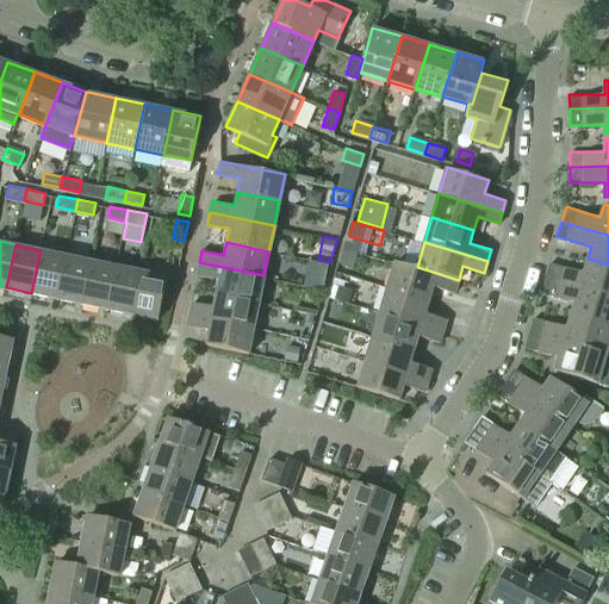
[(345,247),(340,261),(353,266),(358,250),(345,247)]
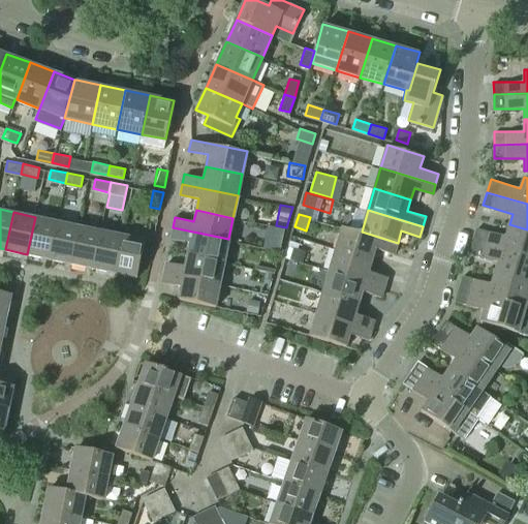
[(50,258),(57,221),(35,217),(27,254),(50,258)]
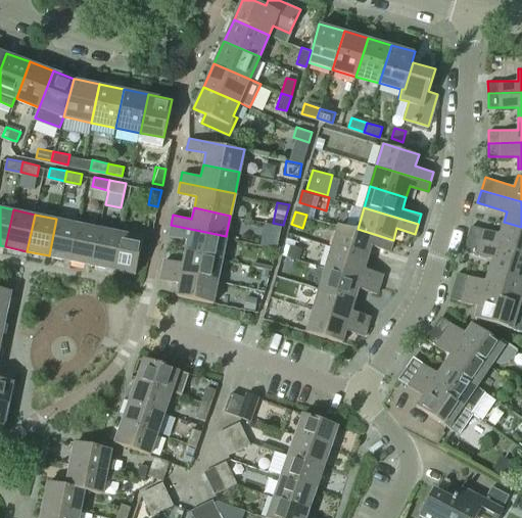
[(70,260),(78,224),(56,219),(49,255),(70,260)]
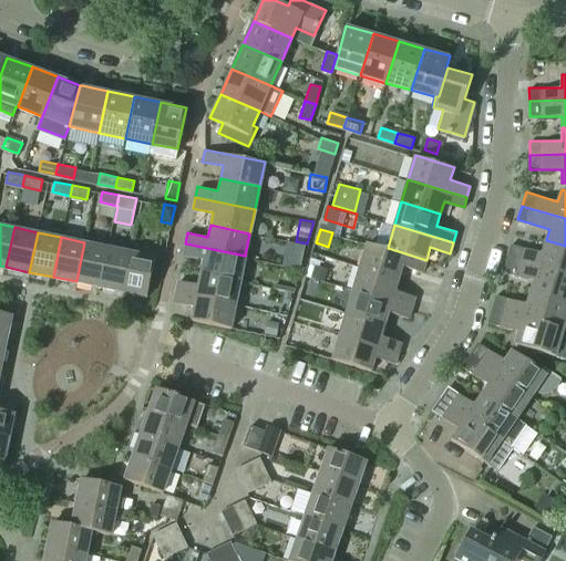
[(565,246),(546,240),(543,251),(511,242),(506,257),(565,274),(565,246)]
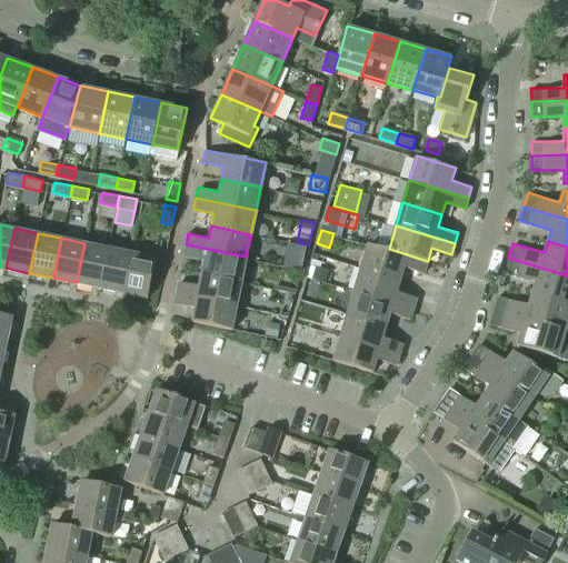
[(100,288),(108,248),(85,243),(77,282),(100,288)]
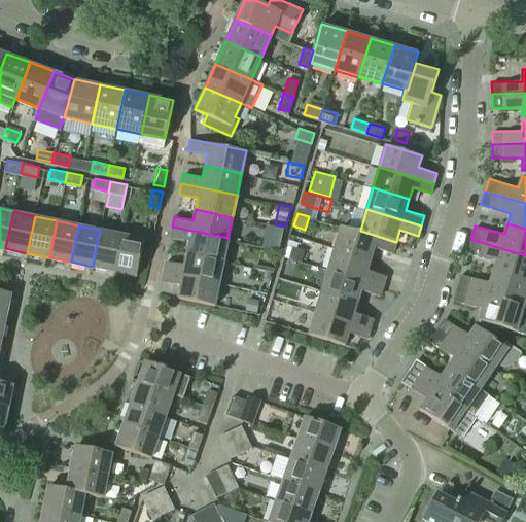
[(393,252),(395,242),(396,242),(360,231),(342,225),(335,247),(371,258),(374,246),(393,252)]
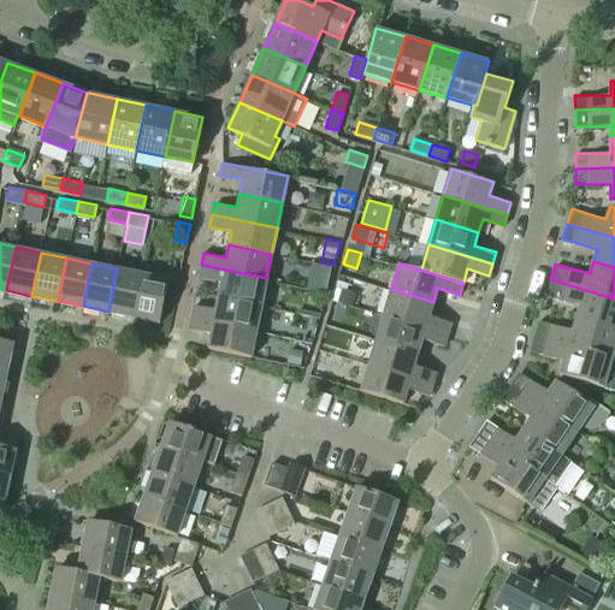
[(261,303),(266,278),(201,265),(199,277),(220,282),(218,295),(261,303)]
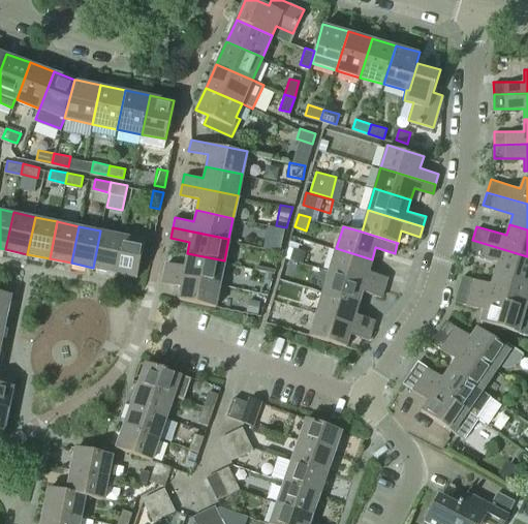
[(116,272),(124,235),(100,230),(93,268),(116,272)]
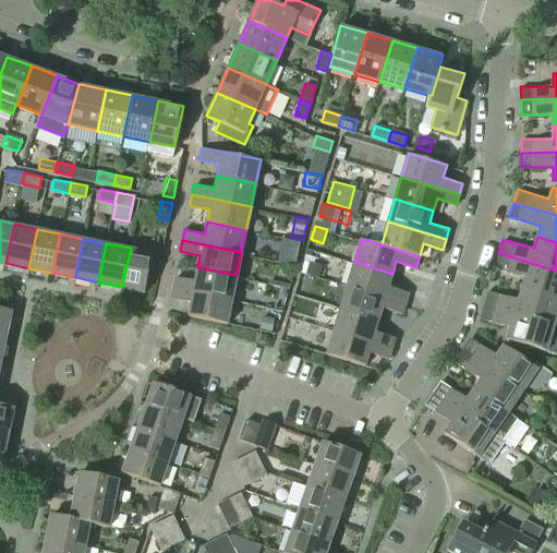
[(145,291),(153,253),(131,248),(122,287),(145,291)]
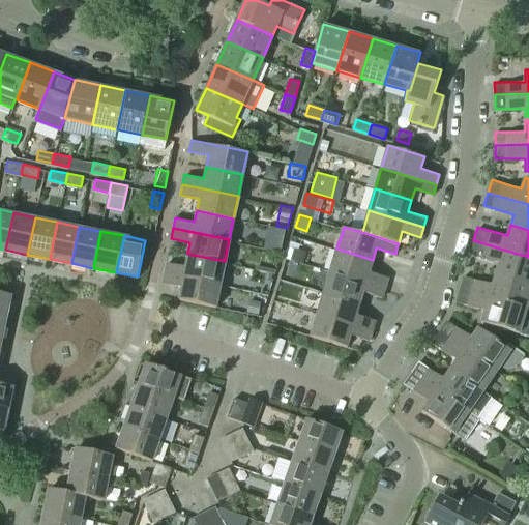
[(528,257),(473,240),(470,253),(499,262),(496,272),(528,283),(528,257)]
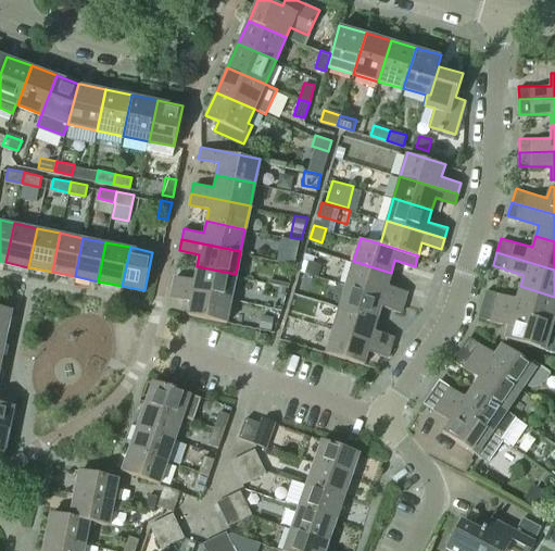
[(404,300),(407,290),(388,285),(391,273),(353,261),(347,283),(404,300)]
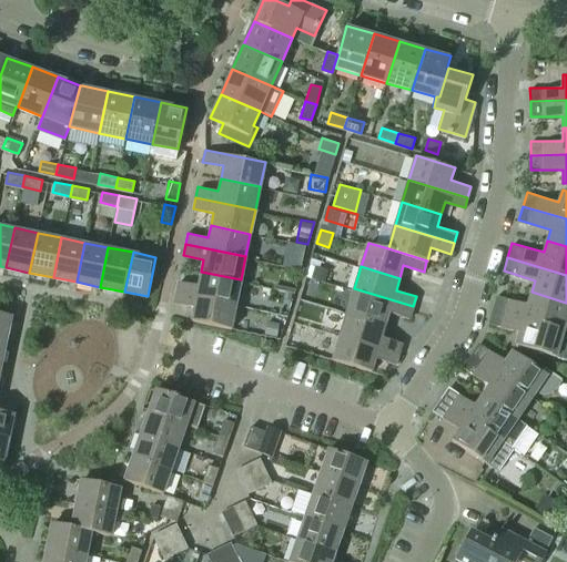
[(235,304),(241,279),(201,272),(199,284),(178,281),(175,292),(235,304)]
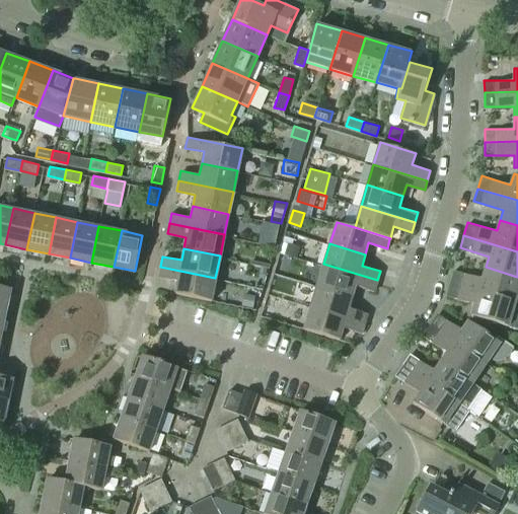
[(251,264),(249,276),(263,279),(266,267),(251,264)]
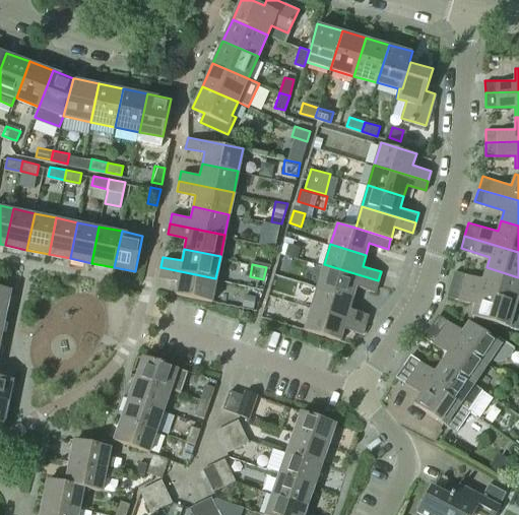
[(375,291),(378,280),(324,264),(318,285),(353,297),(357,285),(375,291)]
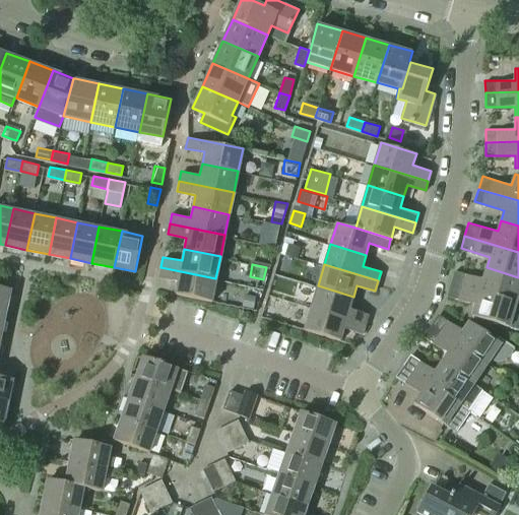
[(211,301),(215,278),(160,267),(158,276),(178,280),(175,293),(211,301)]
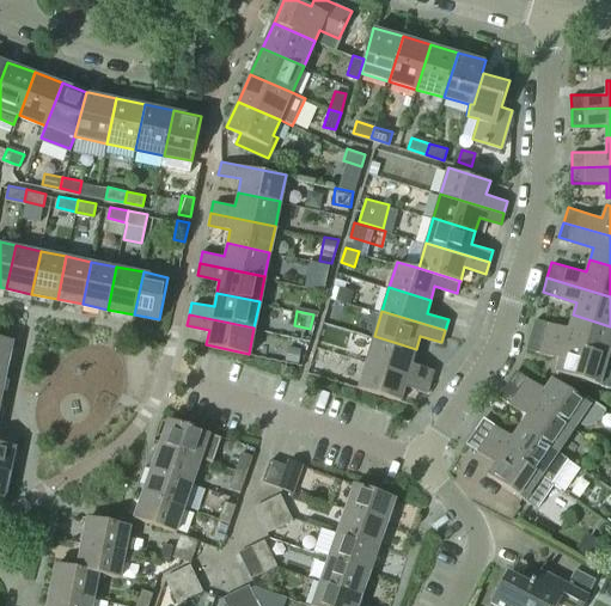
[(610,326),(573,314),(569,326),(535,317),(531,331),(609,355),(610,348),(610,326)]
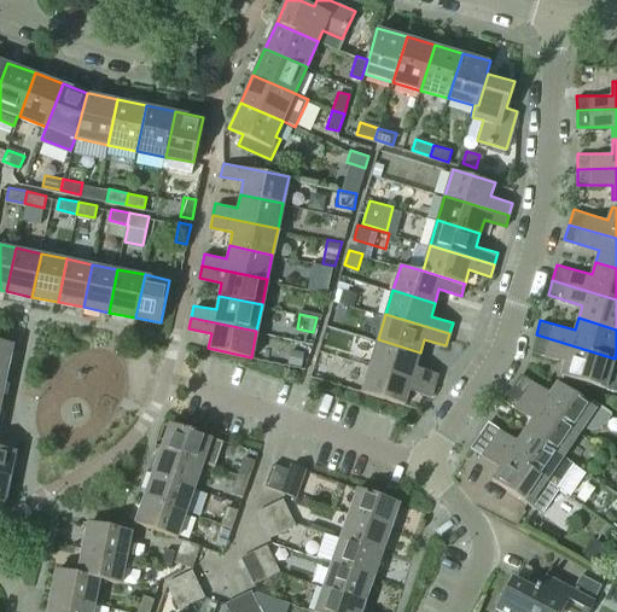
[(616,359),(615,359),(536,334),(531,350),(565,361),(562,374),(605,388),(606,386),(616,390),(616,359)]
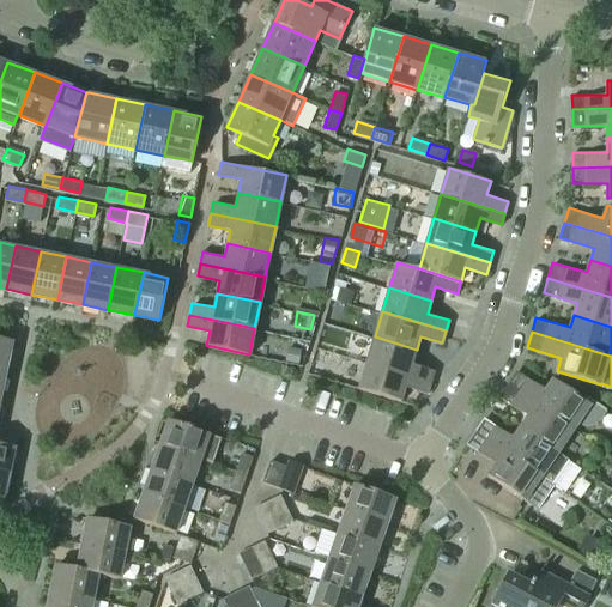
[(0,363),(8,365),(14,340),(0,337),(0,363)]
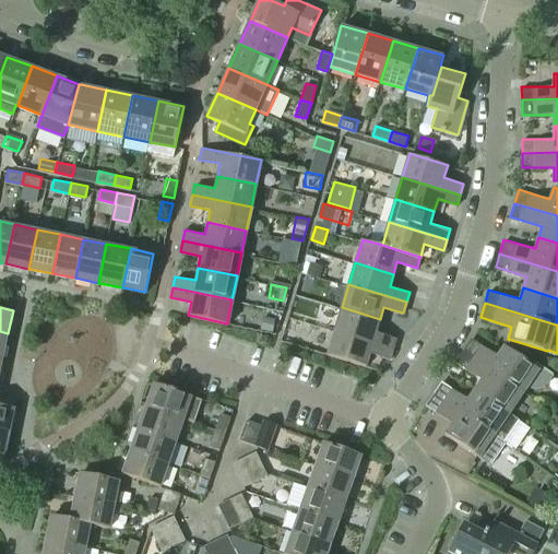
[(393,348),(396,337),(376,331),(380,319),(342,307),(334,330),(393,348)]
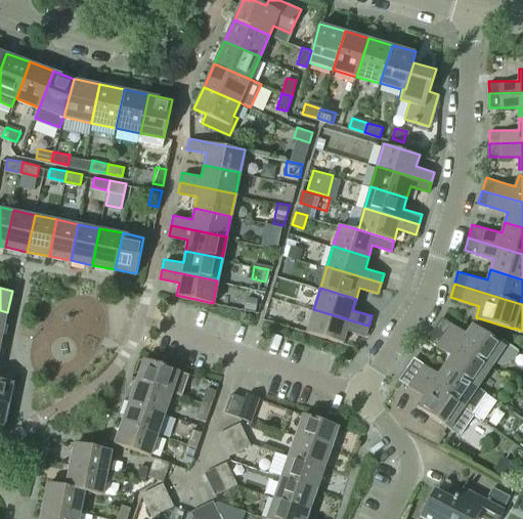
[(256,309),(258,297),(247,295),(245,307),(256,309)]
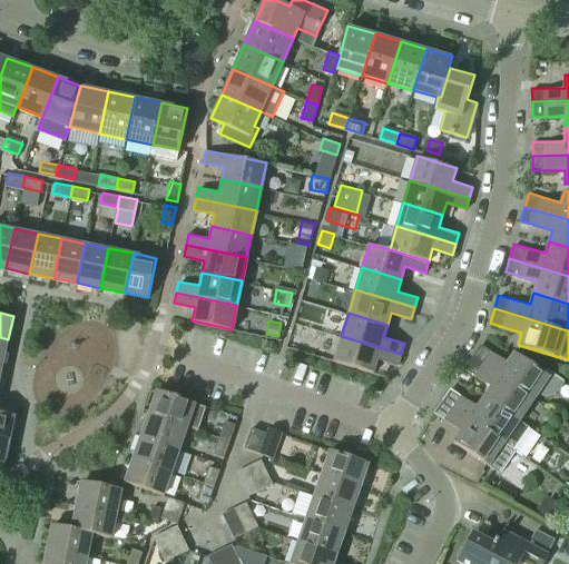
[(398,365),(401,354),(341,336),(334,359),(373,372),(378,358),(398,365)]
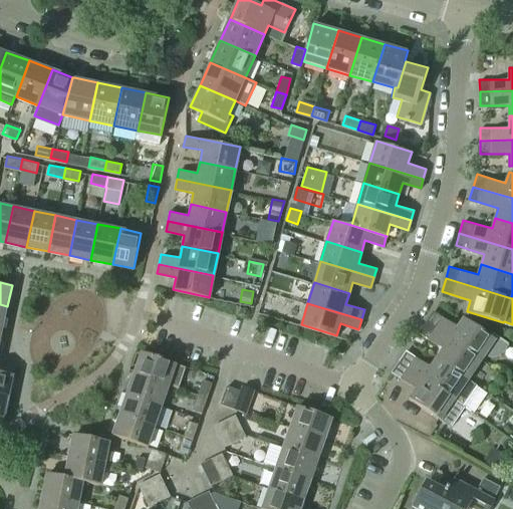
[(458,326),(433,309),(426,320),(482,359),(485,354),(491,356),(496,355),(501,353),(508,343),(495,333),(493,336),(464,317),(458,326)]
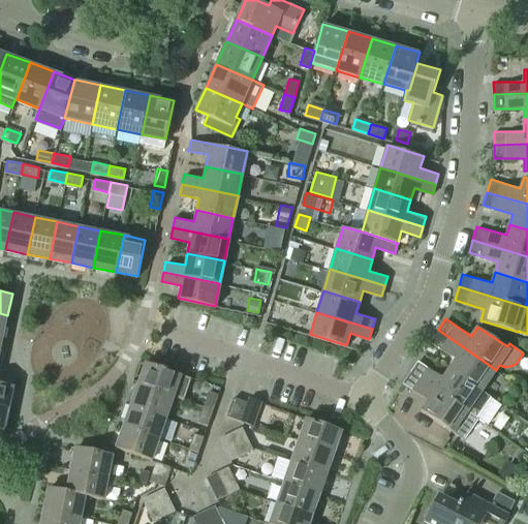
[(482,390),(496,370),(438,330),(431,341),(456,359),(449,367),(482,390)]
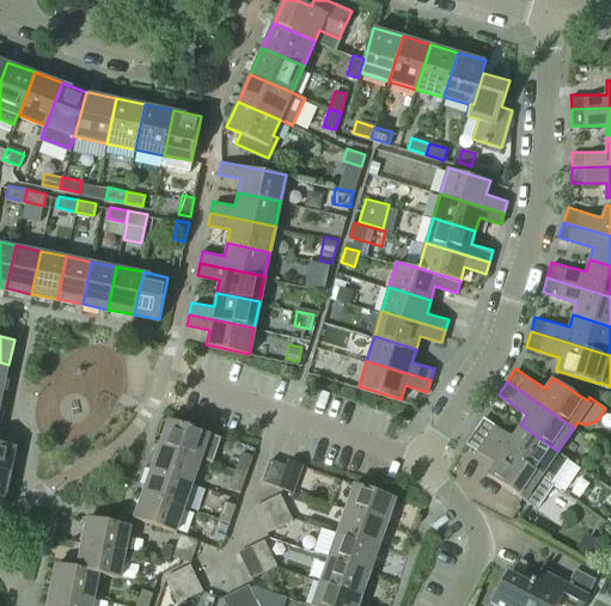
[(483,416),(475,429),(551,482),(561,488),(561,487),(566,487),(576,470),(576,465),(576,464),(557,451),(520,424),(513,436),(483,416)]
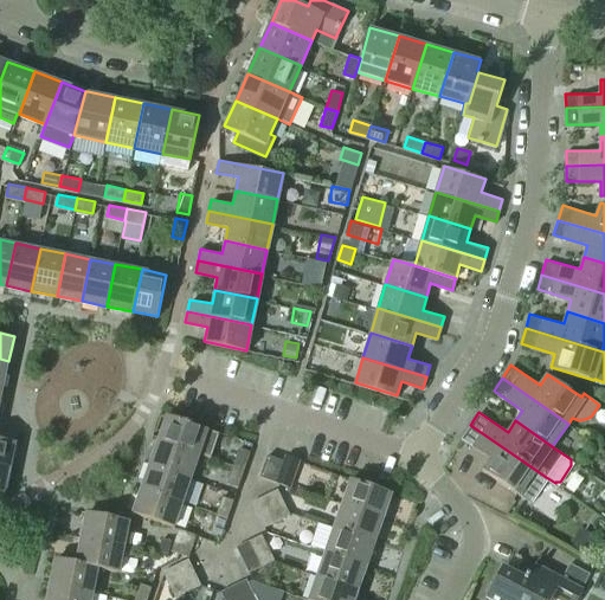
[(167,413),(159,439),(199,453),(211,458),(219,431),(208,427),(167,413)]
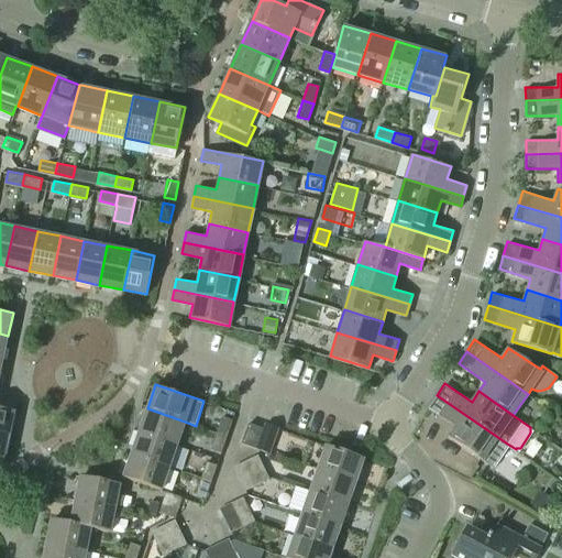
[(493,466),(507,444),(437,395),(429,407),(455,425),(449,436),(493,466)]
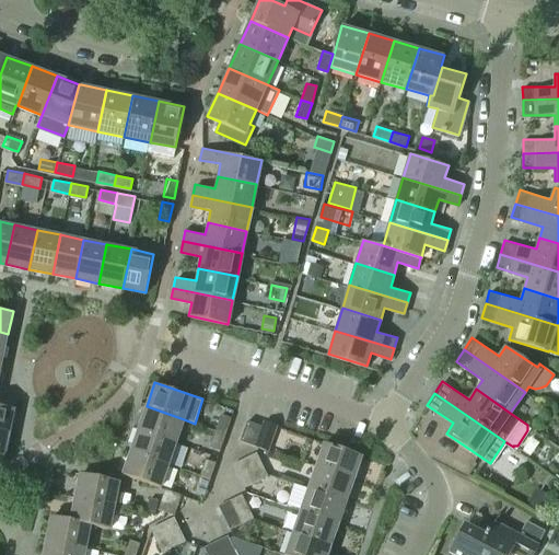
[(0,429),(10,431),(15,408),(0,405),(0,429)]
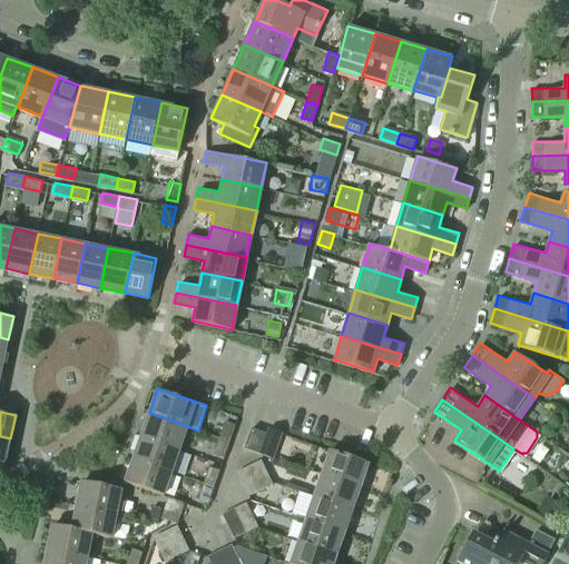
[(149,413),(141,435),(179,448),(187,426),(149,413)]
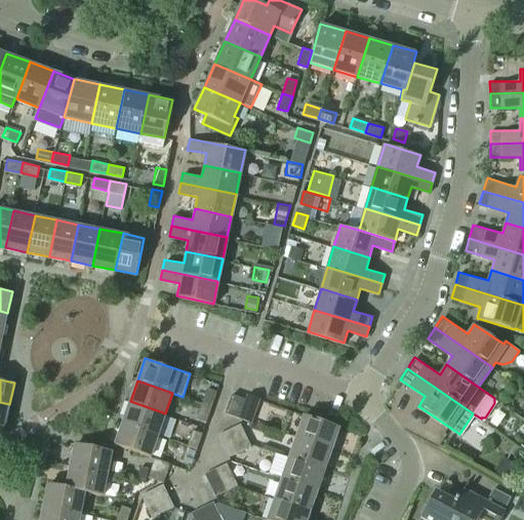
[(211,406),(216,390),(207,387),(201,403),(211,406)]
